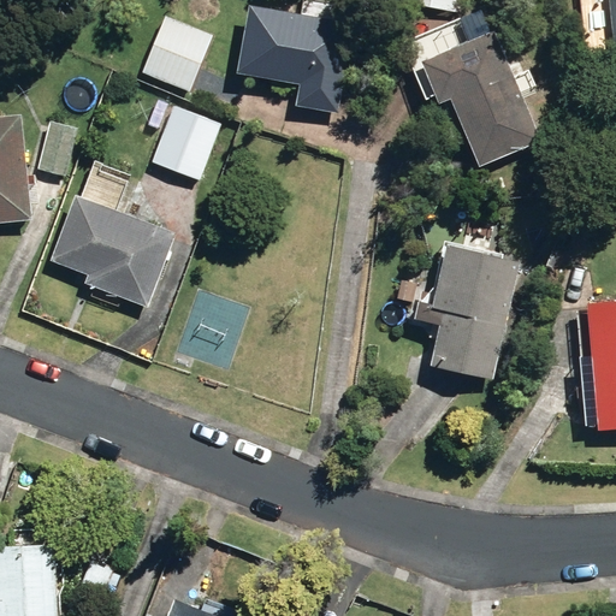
[(292,107),(335,114),(351,23),(243,4),(231,73),(296,84),(292,107)]
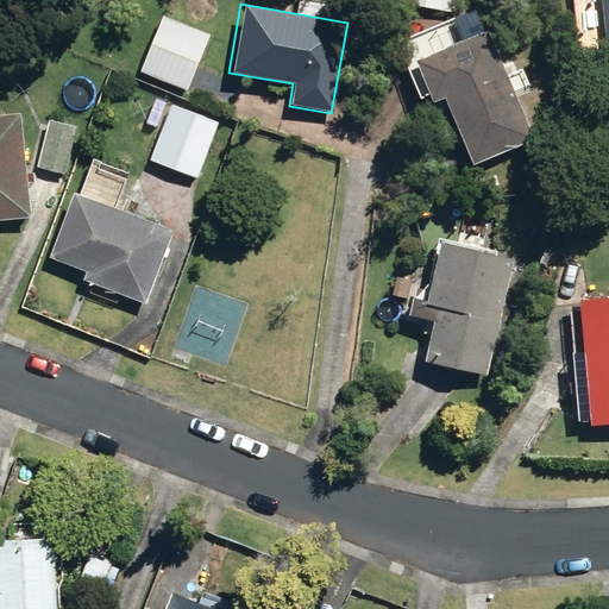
[(138,73),(184,90),(208,31),(161,13),(138,73)]
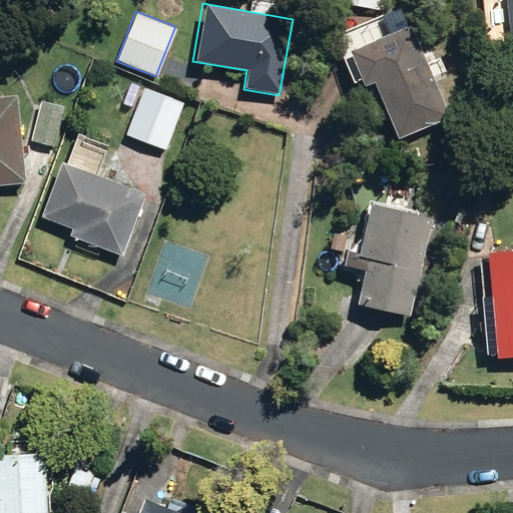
[(418,24),(363,47),(376,79),(385,75),(408,134),(456,114),(418,24)]
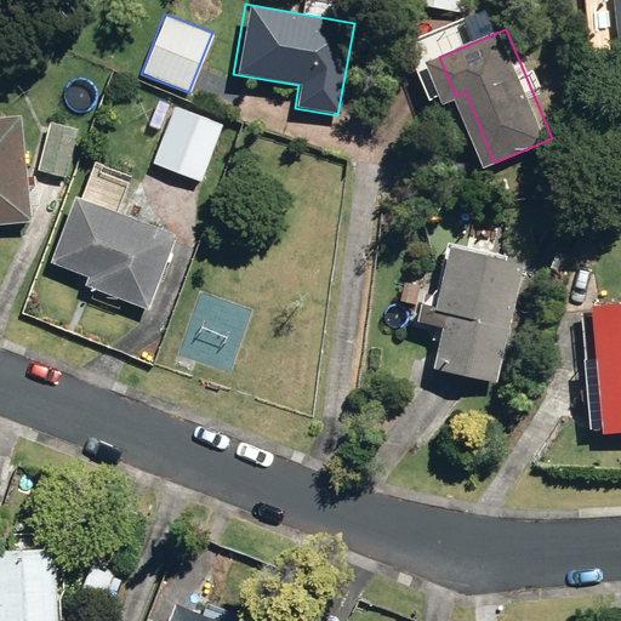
[(151,163),(200,182),(223,123),(174,104),(151,163)]
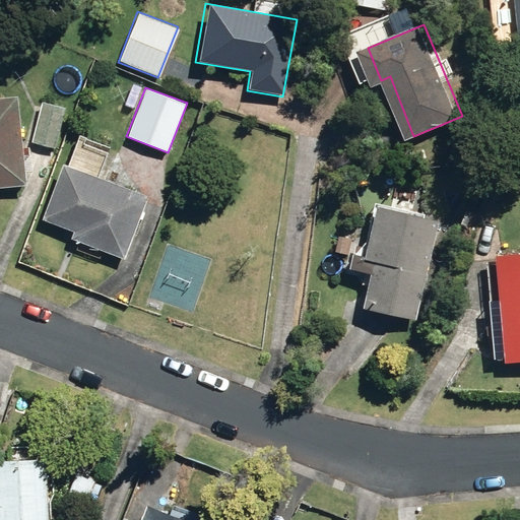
[(0,187),(34,184),(24,93),(0,95),(0,187)]
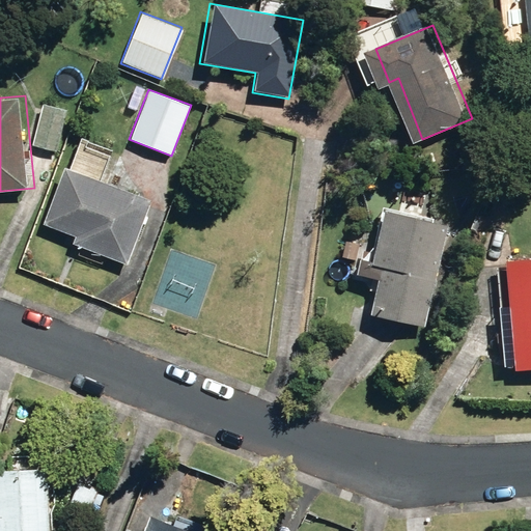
[(35,143),(60,149),(72,107),(46,101),(35,143)]
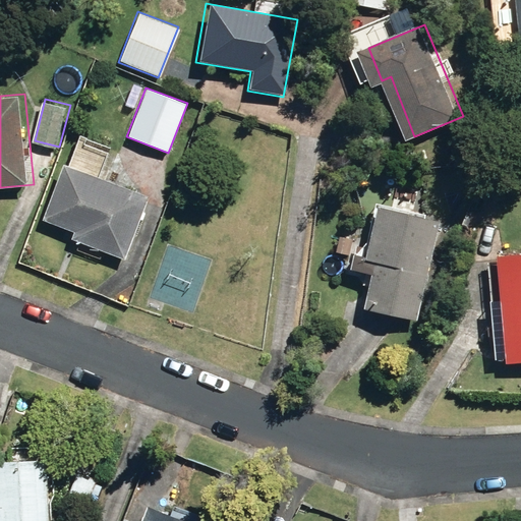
[(68,239),(121,259),(146,197),(61,165),(40,220),(71,233),(68,239)]
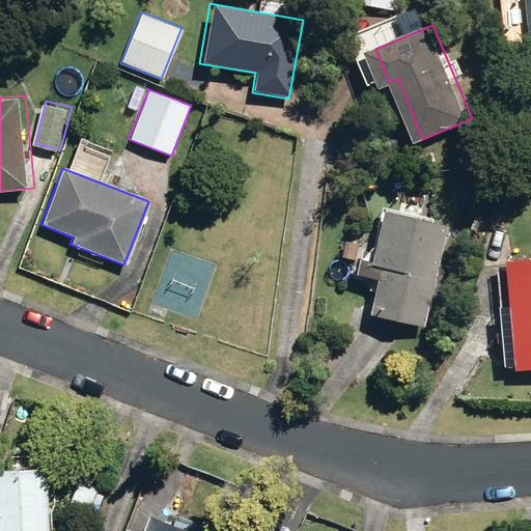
[(389,277),(381,311),(430,322),(452,222),(396,211),(385,261),(369,258),(366,272),(389,277)]
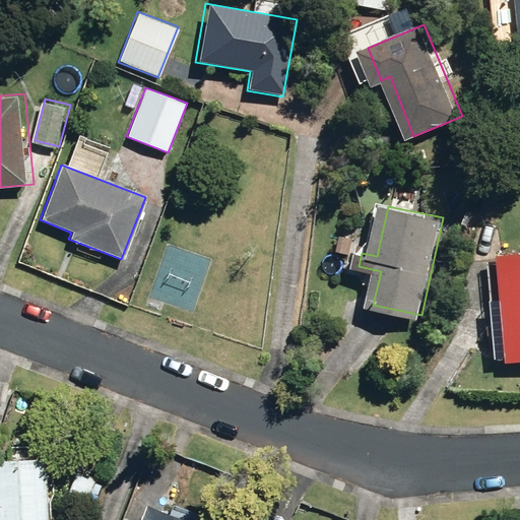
[(519,252),(507,253),(514,359),(519,358),(519,252)]
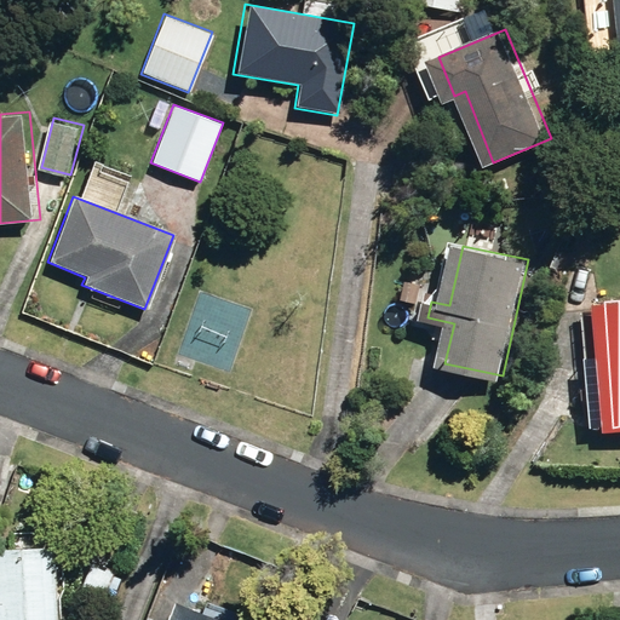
[(0,619),(55,619),(51,547),(0,549),(0,619)]
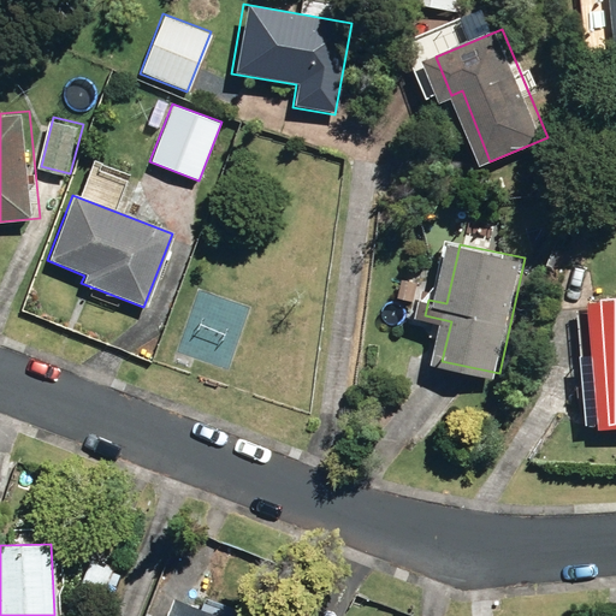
[(65,612),(73,615),(90,615),(119,555),(96,544),(65,612)]
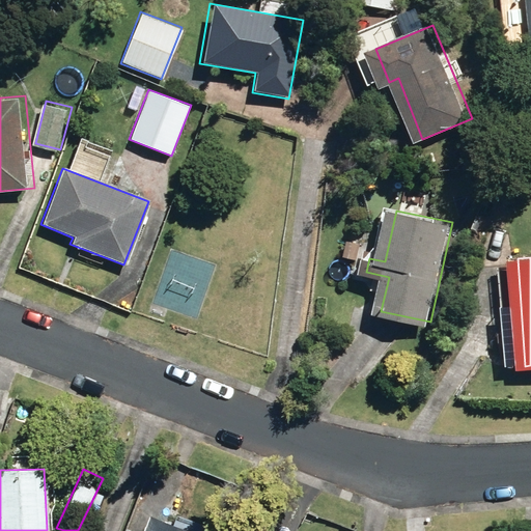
[(141,530),(186,530),(146,516),(141,530)]
